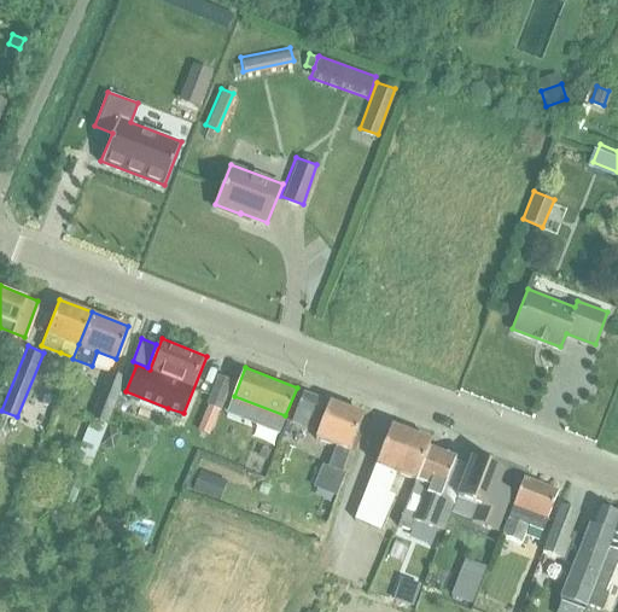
[(106,421),(126,374),(110,368),(91,415),(106,421)]
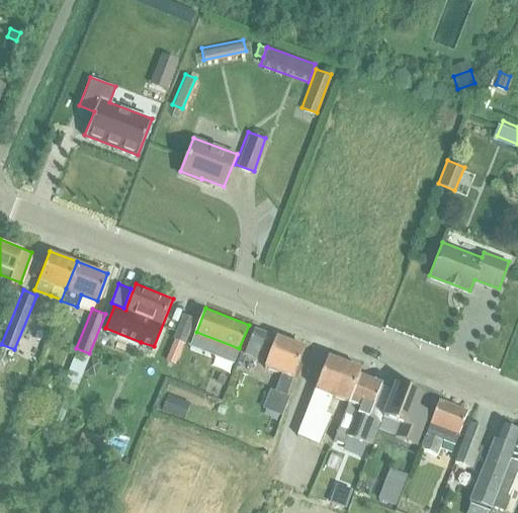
[(185,341),(194,318),(183,313),(174,336),(183,340),(185,341)]
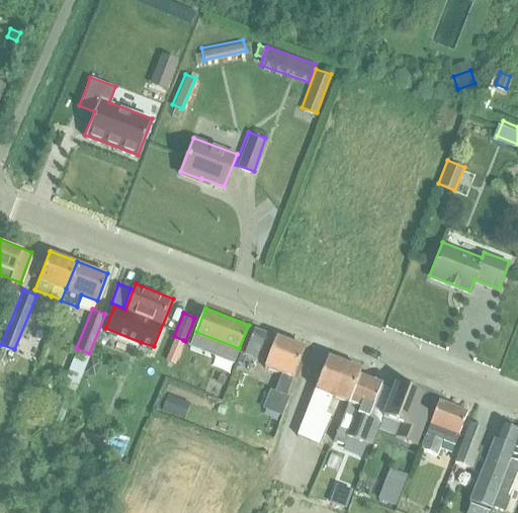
[(255,327),(248,344),(266,352),(273,334),(255,327)]
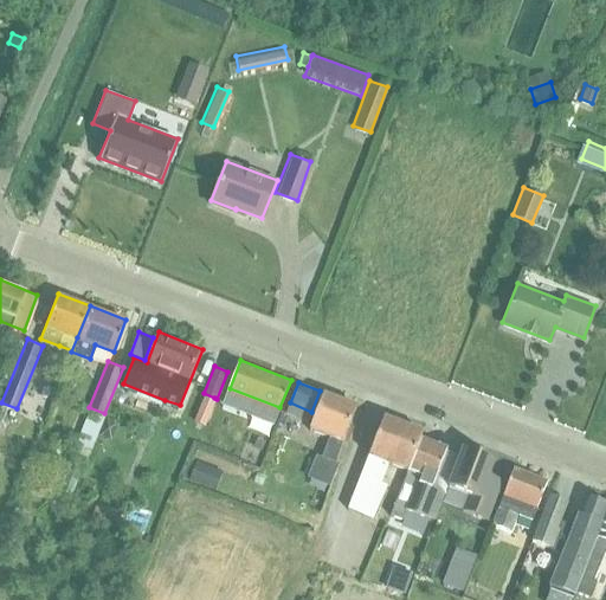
[(204,393),(194,418),(205,423),(214,398),(204,393)]
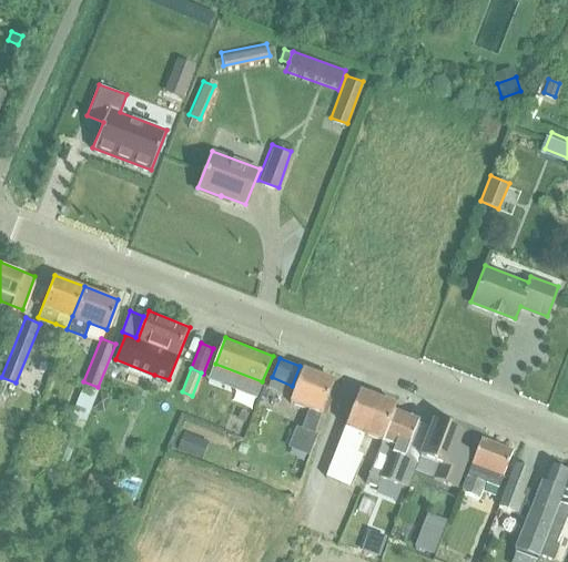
[(328,397),(335,380),(304,368),(292,399),(310,407),(303,426),(315,430),(322,411),(326,414),(333,398),(328,397)]
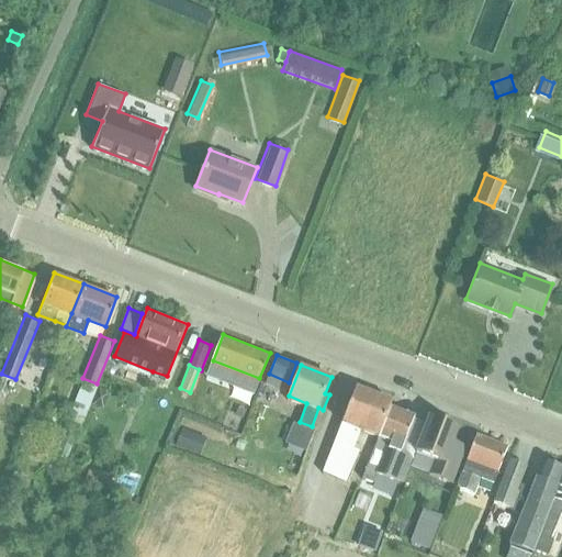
[(220,375),(210,371),(201,393),(211,398),(220,375)]
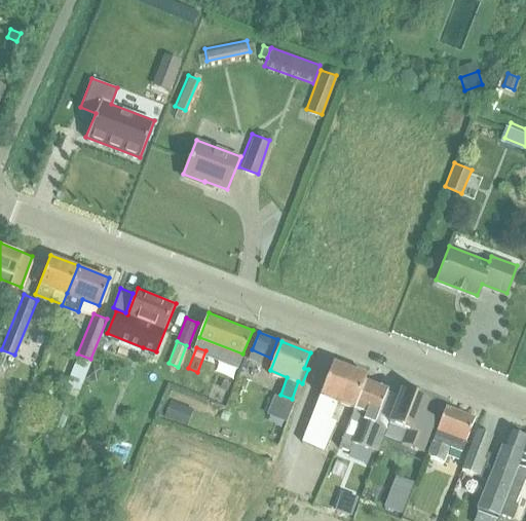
[(77,354),(66,384),(78,389),(90,359),(77,354)]
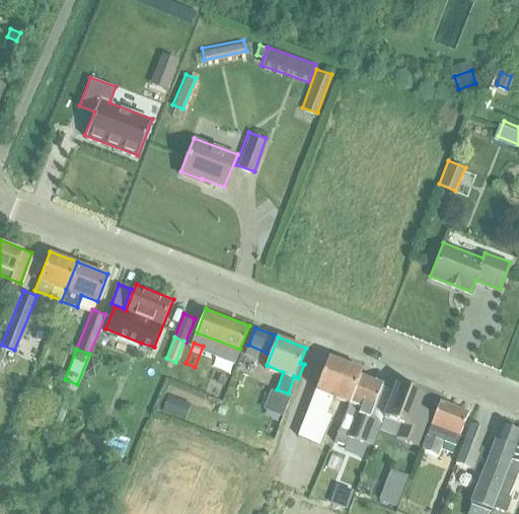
[(223,352),(220,360),(229,364),(232,356),(223,352)]
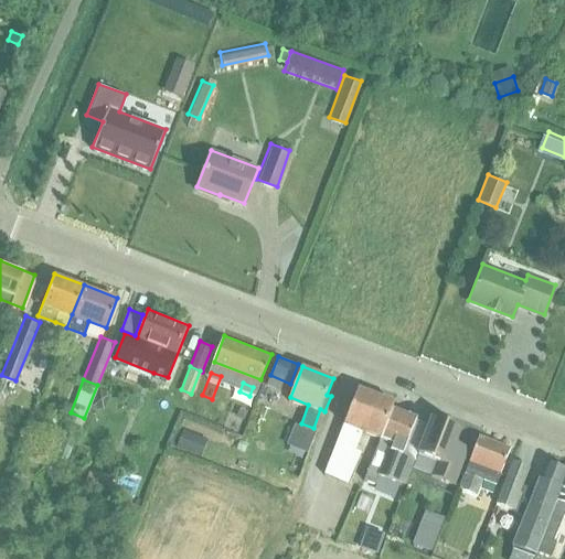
[(361,429),(381,437),(392,408),(394,401),(359,388),(344,427),(342,426),(324,472),(348,481),(360,449),(354,448),(361,429)]
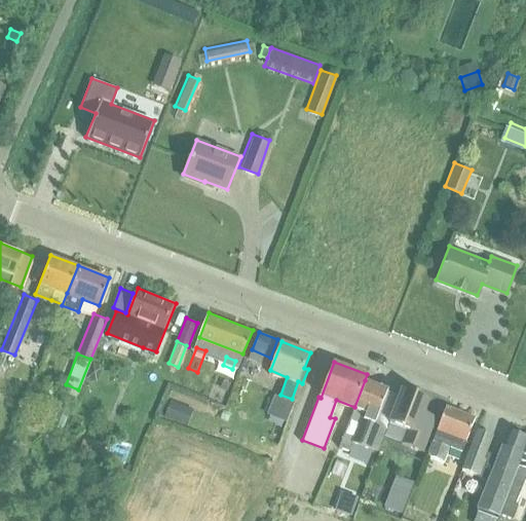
[(387,388),(365,380),(354,407),(339,445),(349,449),(352,441),(375,449),(384,425),(374,421),(387,388)]
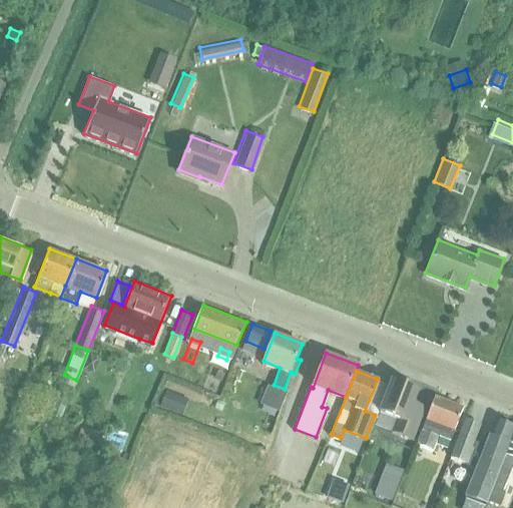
[(389,429),(411,438),(424,406),(413,401),(418,388),(403,383),(402,379),(398,378),(395,380),(393,379),(380,410),(395,415),(389,429)]
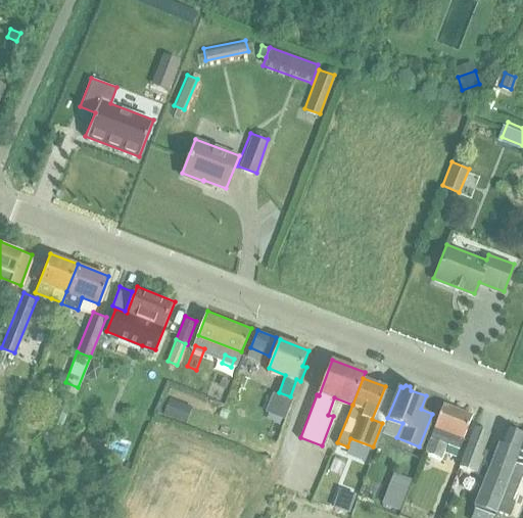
[(163,411),(186,419),(191,404),(170,395),(163,411)]
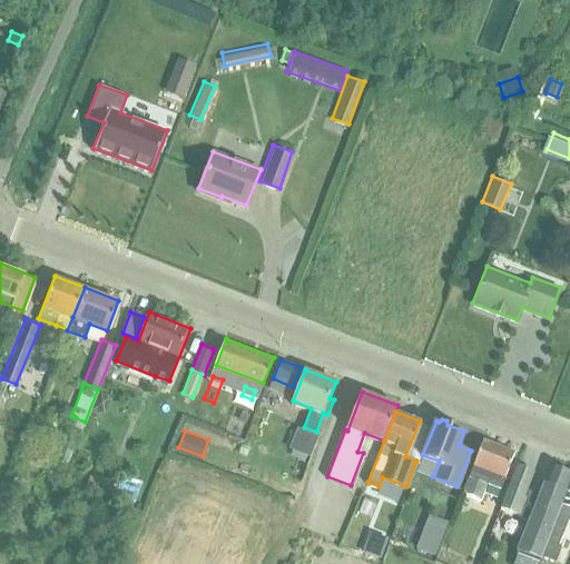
[(483,438),(477,455),(462,491),(481,497),(488,481),(500,486),(513,451),(483,438)]
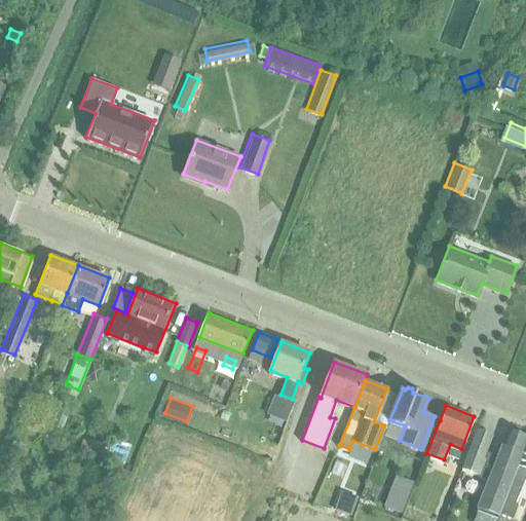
[(477,429),(462,467),(480,474),(494,479),(484,506),(499,512),(525,443),(525,436),(508,429),(497,456),(485,452),(492,435),(477,429)]
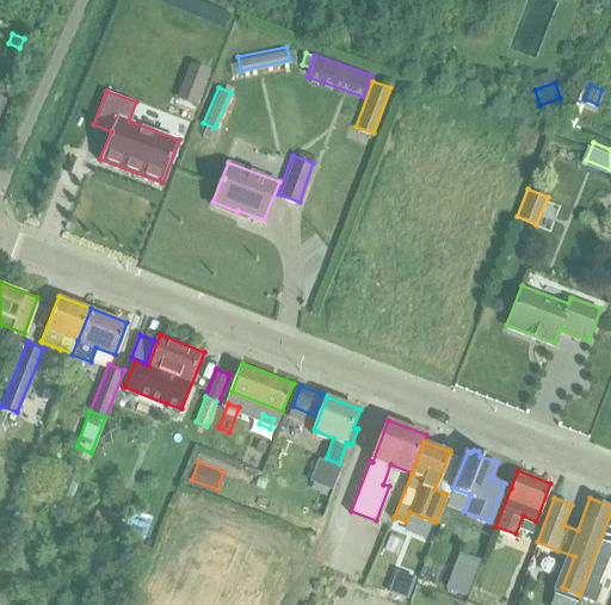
[(98,504),(91,519),(117,530),(124,514),(98,504)]
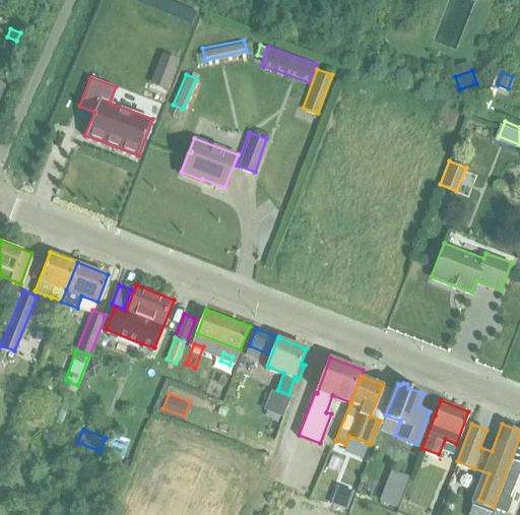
[(14,433),(10,442),(23,447),(26,438),(14,433)]
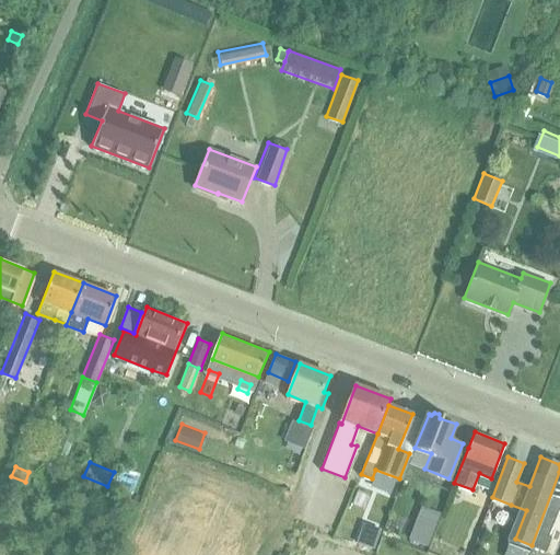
[(559,472),(532,545),(543,548),(546,550),(551,535),(548,534),(558,509),(559,509),(559,472)]
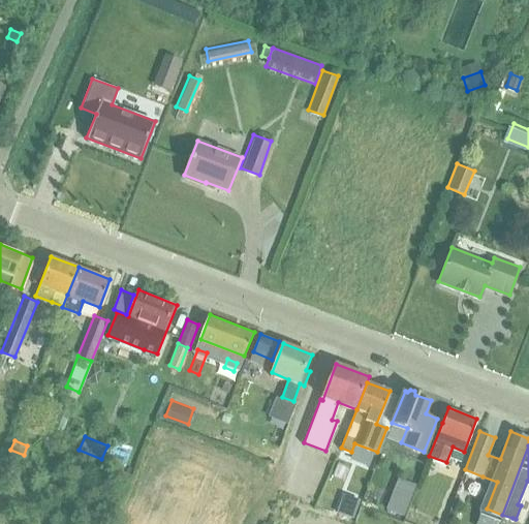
[(330,487),(325,499),(350,509),(354,495),(330,487)]
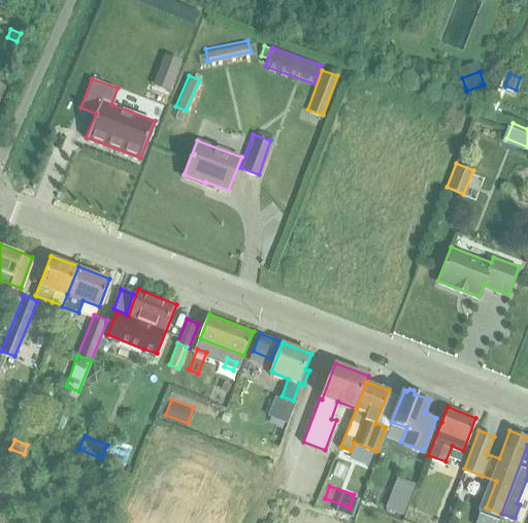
[(390,494),(385,507),(403,513),(407,501),(390,494)]
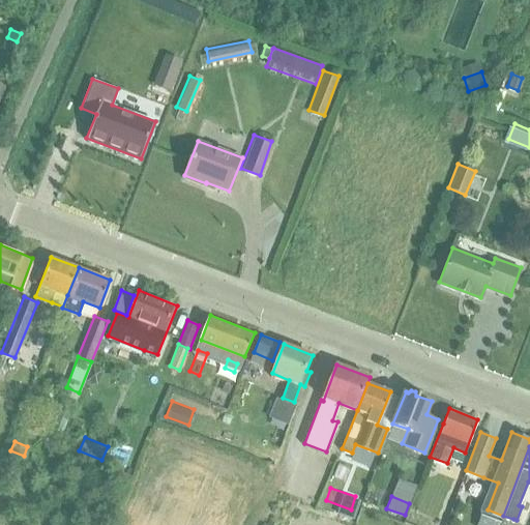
[(482,512),(476,524),(499,524),(501,520),(482,512)]
